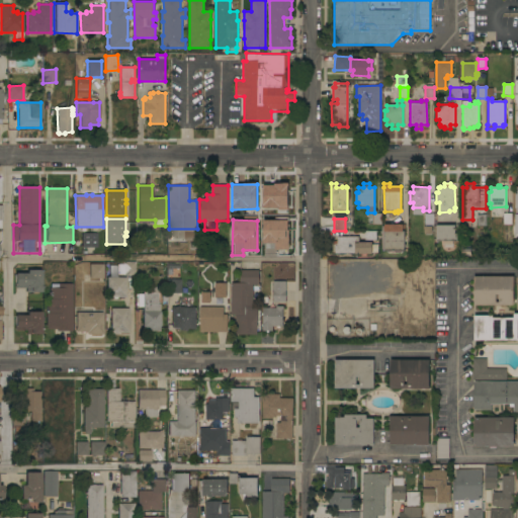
[(262,244),(273,244),(273,250),(287,250),(288,221),(263,220),(262,244)]
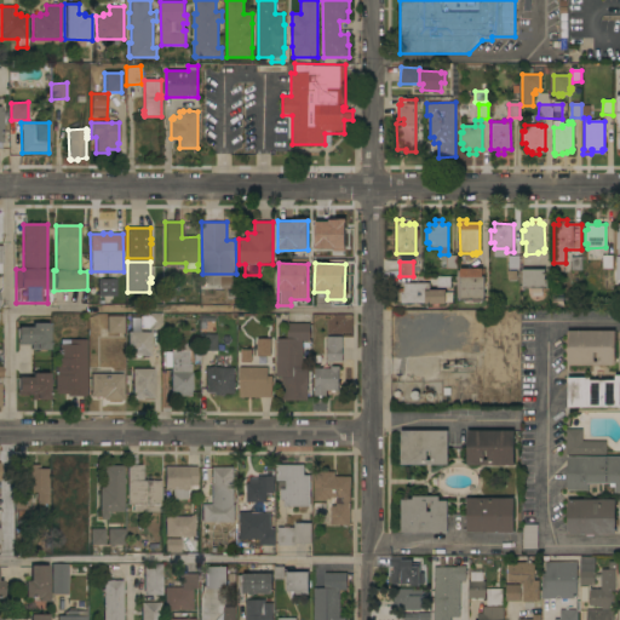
[(483,300),(480,303),(465,303),(464,300),(460,300),(460,298),(457,298),(457,271),(460,271),(460,269),(484,269),(484,300),(483,300)]
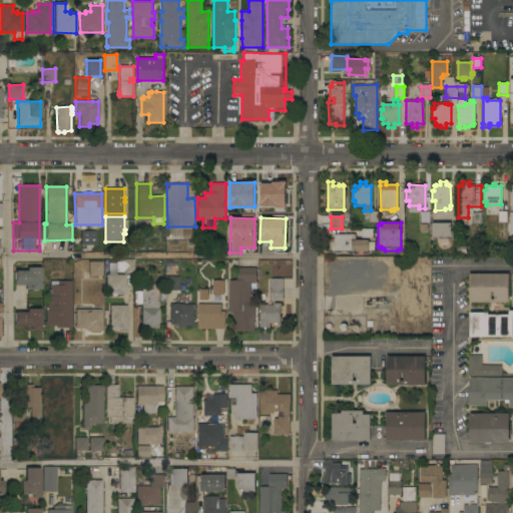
[(432,238),(432,223),(451,223),(451,230),(453,231),(453,238),(432,238)]
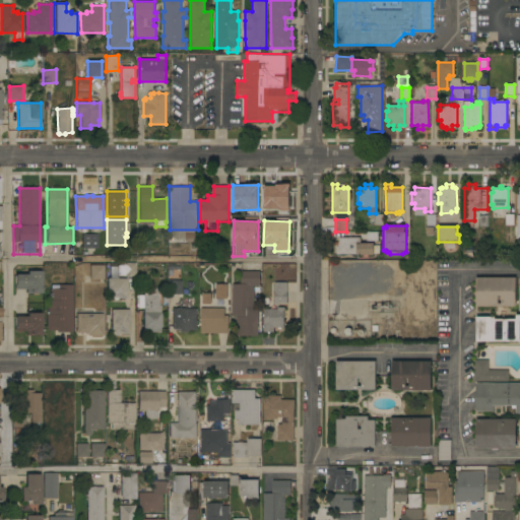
[(96,235),(98,249),(81,249),(81,235),(96,235)]
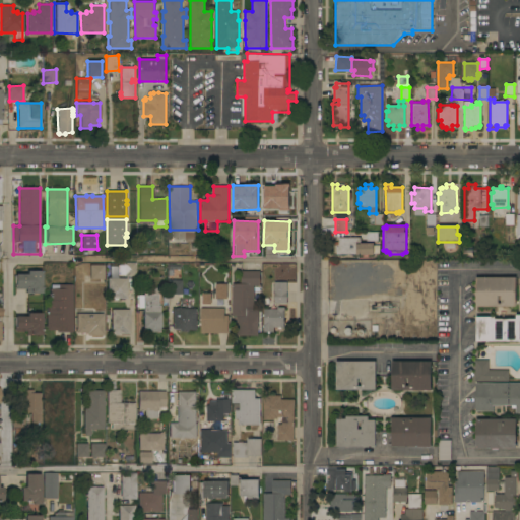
[(360,238),(360,244),(374,243),(374,255),(356,255),(356,254),(336,254),(336,246),(334,246),(334,242),(338,242),(338,238),(360,238)]
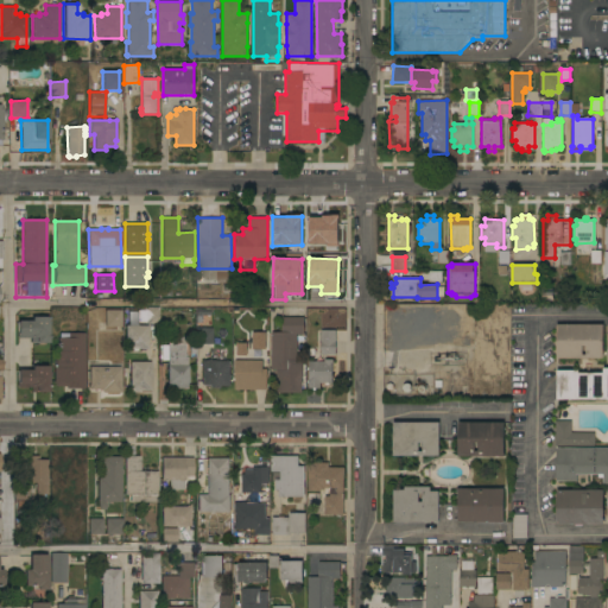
[(159,308),(159,323),(144,323),(144,308),(159,308)]
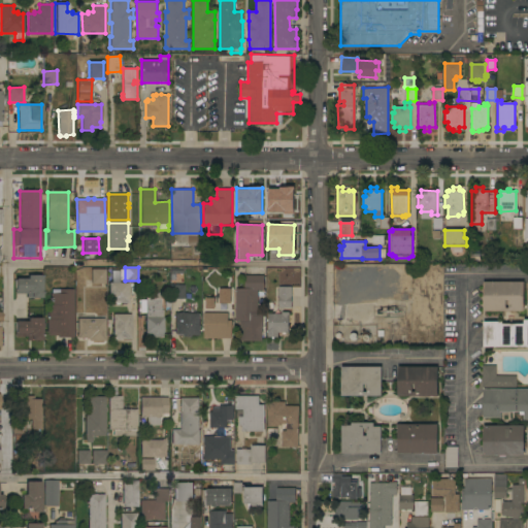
[(105,269),(105,284),(91,284),(91,269),(105,269)]
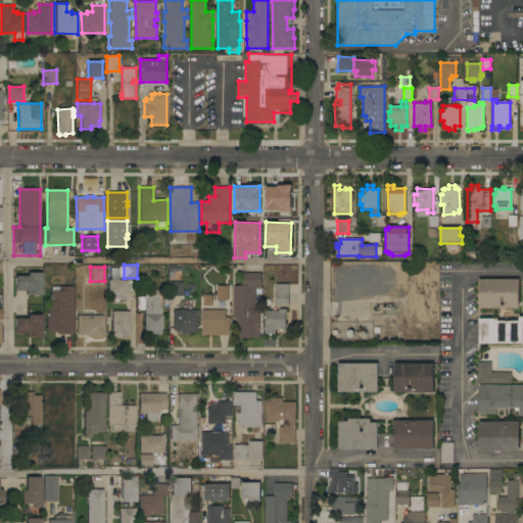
[(42,295),(27,295),(27,291),(15,291),(15,276),(27,276),(27,273),(41,273),(42,295)]
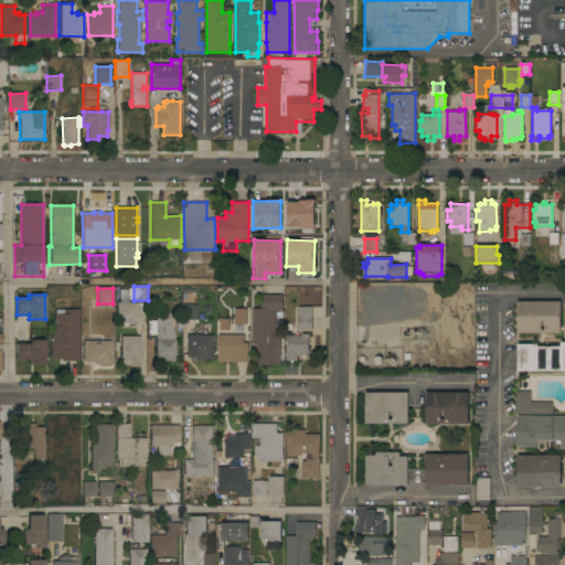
[(252,309),(262,309),(262,295),(281,295),(281,311),(276,311),(276,336),(280,336),(280,365),(257,365),(256,343),(252,343),(252,309)]
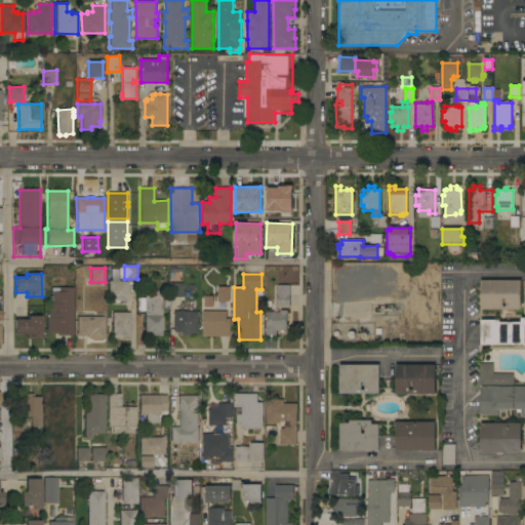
[(499,310),(499,311),(492,311),(492,310),(480,310),(480,280),(521,280),(521,310),(499,310)]
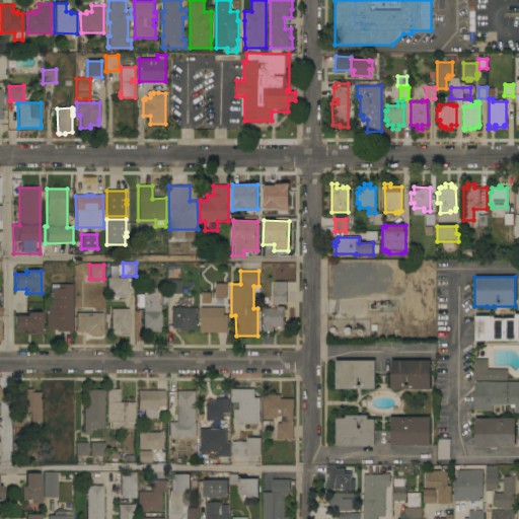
[(127,278),(127,298),(118,298),(118,299),(113,299),(114,298),(106,298),(106,278),(127,278)]
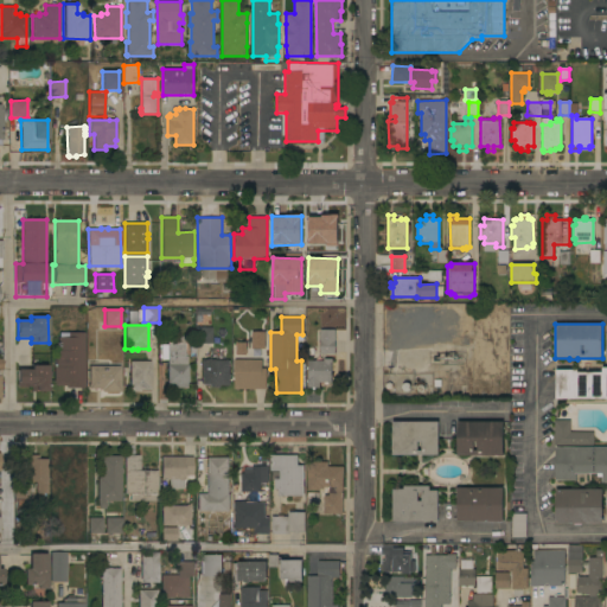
[(212,327),(212,344),(196,344),(196,327),(212,327)]
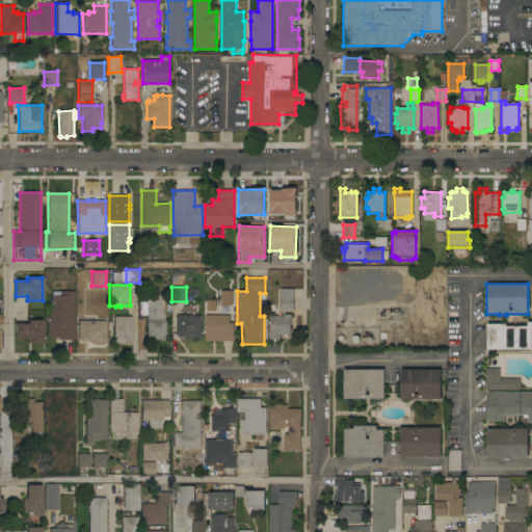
[(293,311),(281,311),(281,289),(294,289),(293,311)]
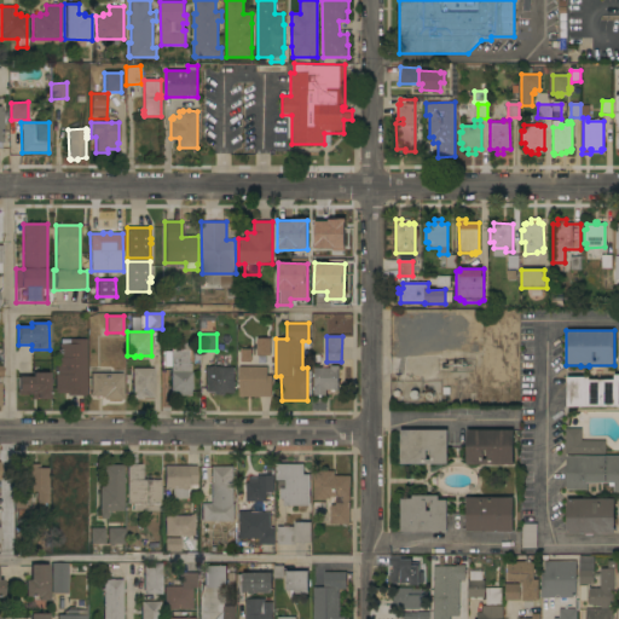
[(256,356),(256,337),(270,337),(270,356),(256,356)]
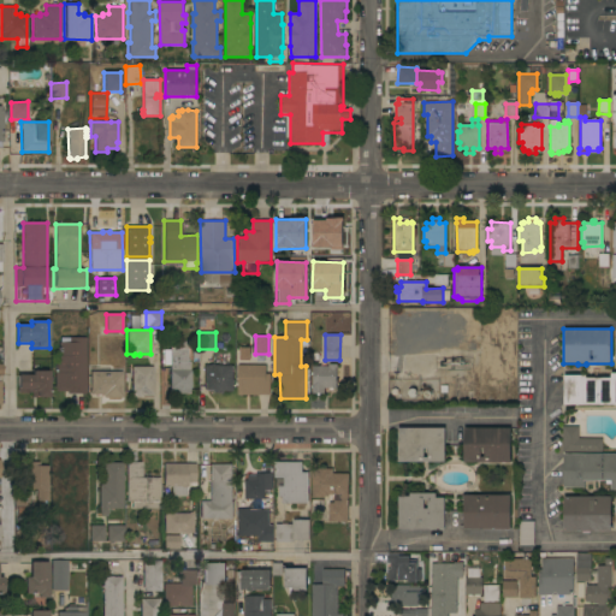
[(87,394),(67,394),(67,392),(54,392),(54,366),(57,366),(57,356),(59,356),(59,343),(60,343),(60,338),(87,338),(87,394)]
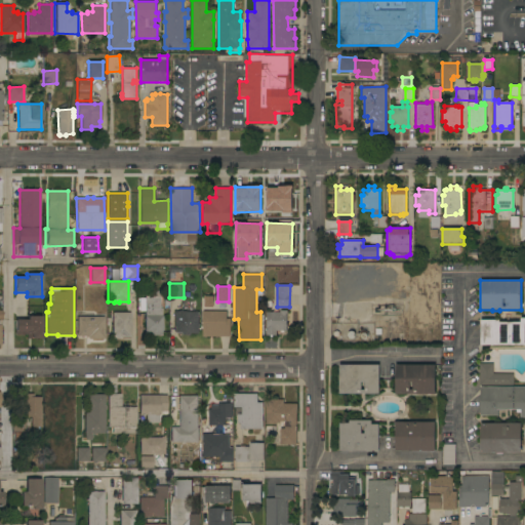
[(144,312),(138,312),(139,298),(144,298),(145,291),(160,291),(159,309),(162,309),(161,336),(145,336),(145,331),(144,331),(144,312)]
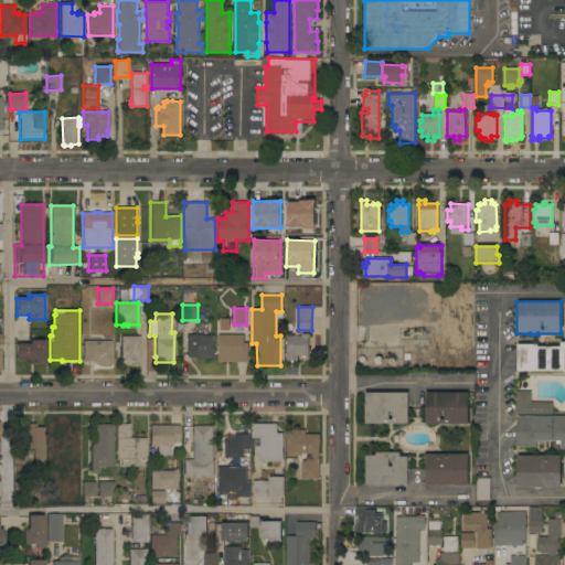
[(228,331),(220,331),(220,319),(228,319),(228,331)]
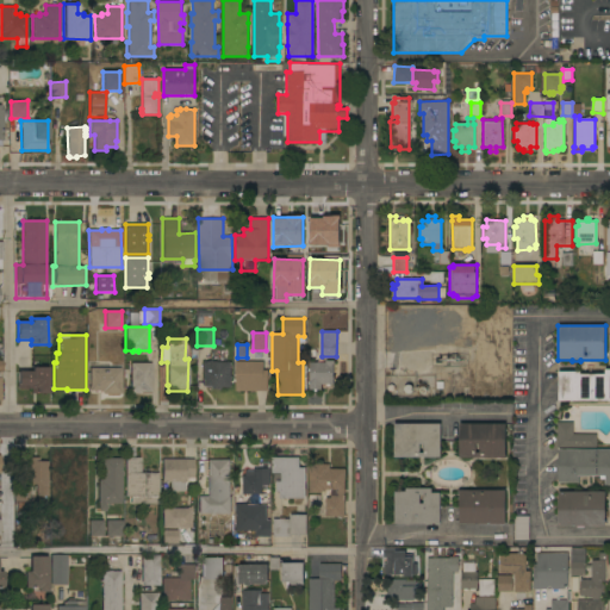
[(201,362),(207,362),(207,361),(211,361),(211,362),(230,362),(231,387),(222,387),(222,390),(210,390),(210,387),(201,387),(201,362)]
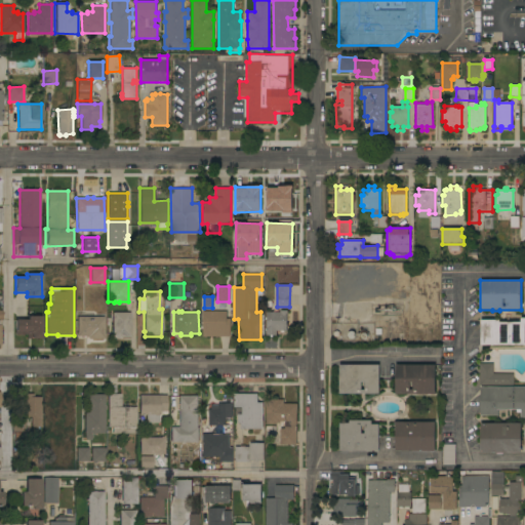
[(202,336),(202,311),(226,311),(226,318),(230,318),(230,336),(202,336)]
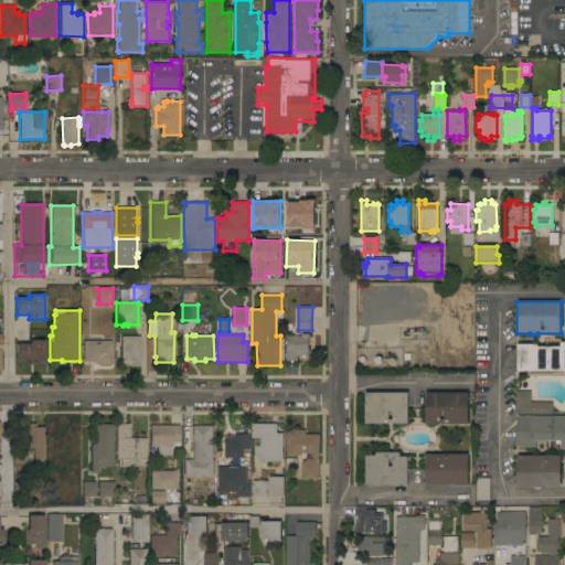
[(286,336),(301,336),(301,334),(308,334),(308,356),(297,355),(297,361),(286,361),(286,336)]
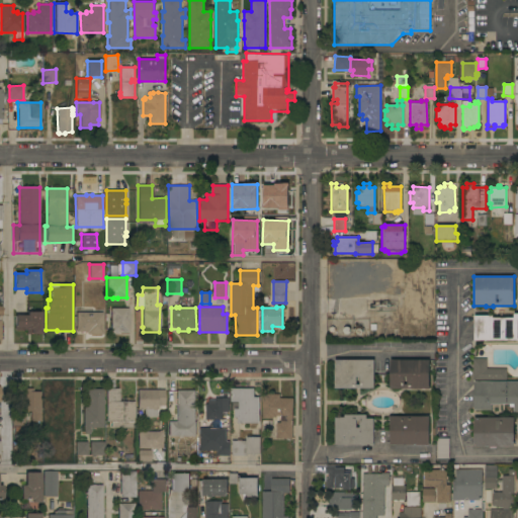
[(128,333),(119,333),(119,335),(110,335),(110,309),(128,309),(128,333)]
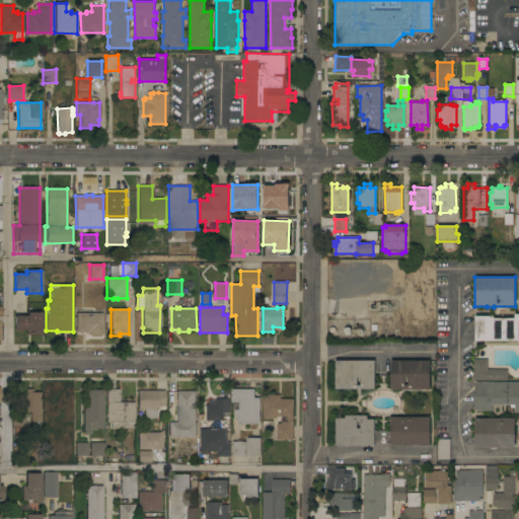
[(42,336),(26,336),(26,330),(14,330),(14,316),(26,316),(26,313),(42,313),(42,336)]
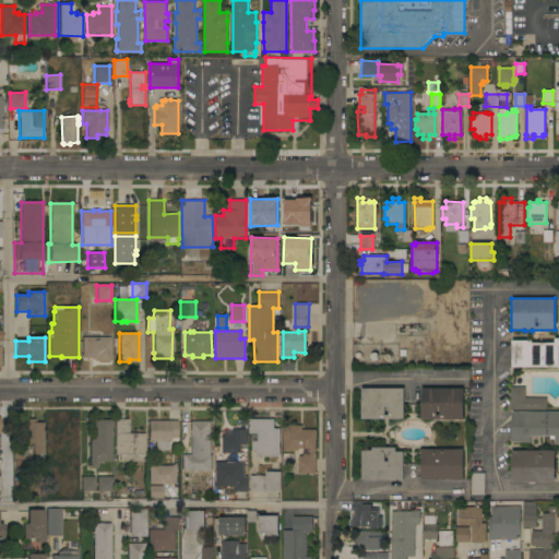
[(111,337),(110,356),(111,356),(111,361),(93,361),(93,358),(81,358),(81,354),(82,354),(82,337),(111,337)]
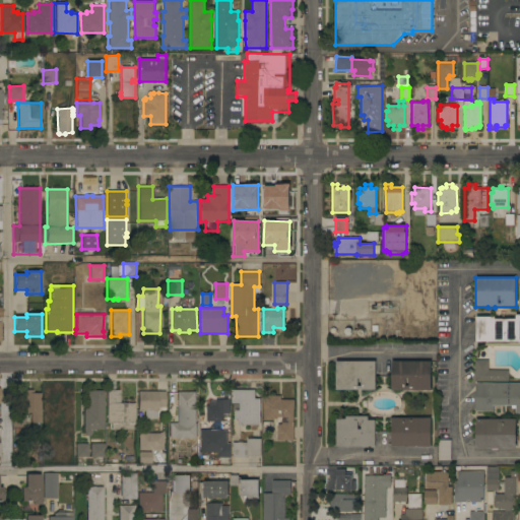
[(519,341),(475,341),(475,317),(495,317),(495,319),(515,319),(515,315),(519,315),(519,341)]
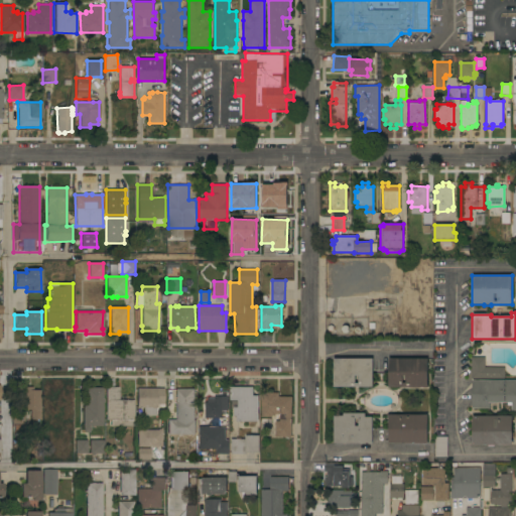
[(471,378),(471,358),(485,358),(485,367),(505,367),(505,378),(471,378)]
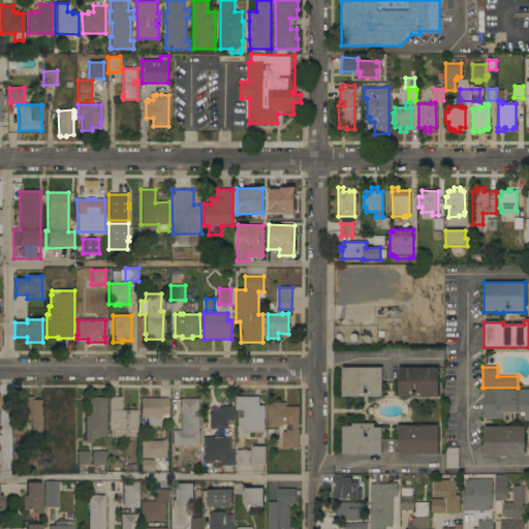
[(342,397),(341,368),(381,368),(382,397),(342,397)]
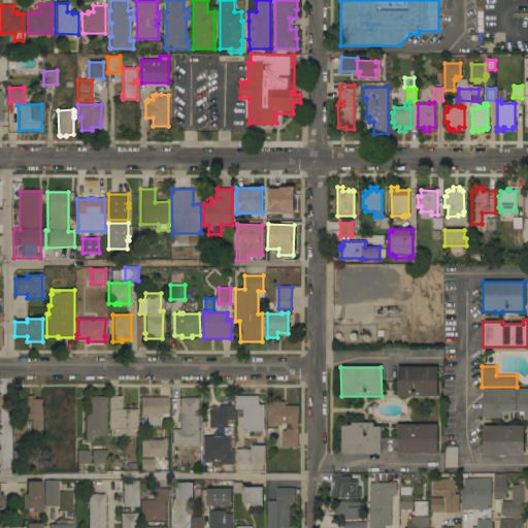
[(437,367),(437,396),(397,396),(397,367),(437,367)]
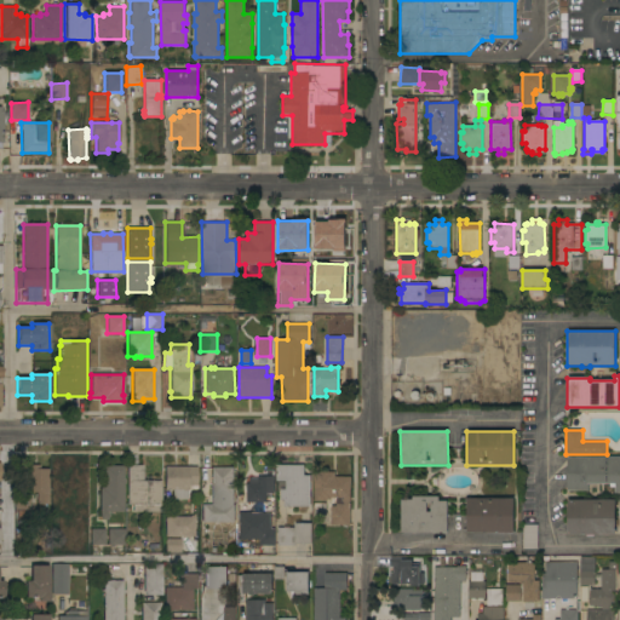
[(567,457),(619,457),(619,493),(614,493),(614,487),(609,487),(609,483),(589,483),(589,491),(567,491),(567,457)]
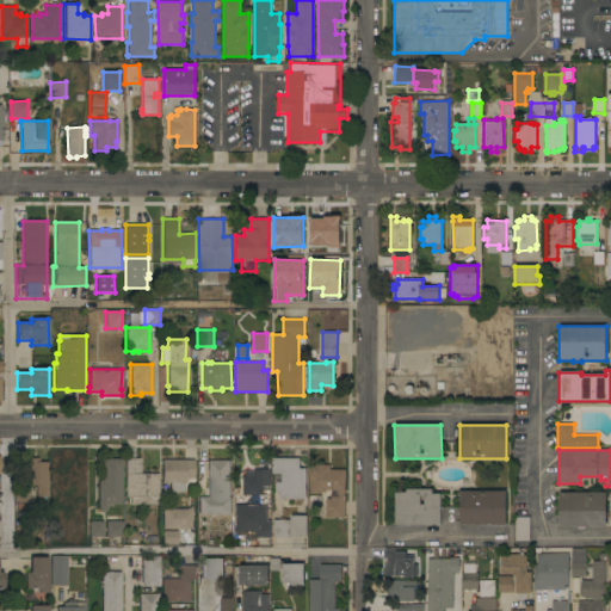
[(28,458),(39,458),(39,463),(48,462),(48,481),(49,481),(49,483),(48,483),(48,498),(36,498),(36,486),(28,486),(28,458)]
